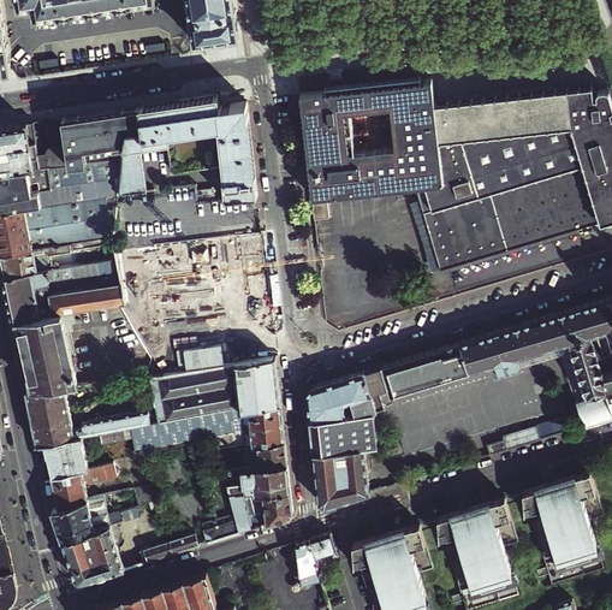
[(13,0),(16,13),(30,11),(33,24),(153,7),(152,0),(13,0)]
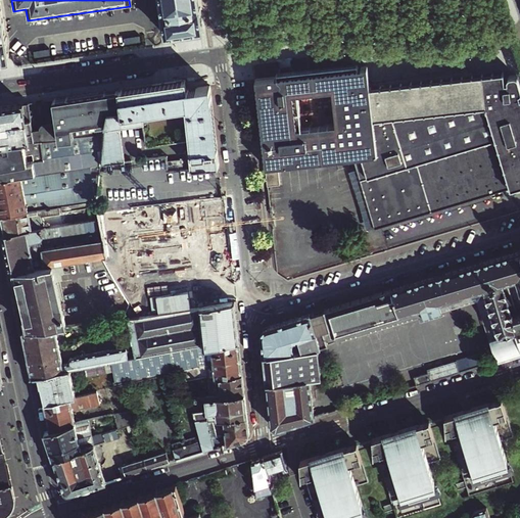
[(158,0),(161,18),(159,18),(162,39),(163,41),(164,41),(164,42),(200,36),(200,35),(202,35),(199,12),(198,12),(196,0),(158,0)]
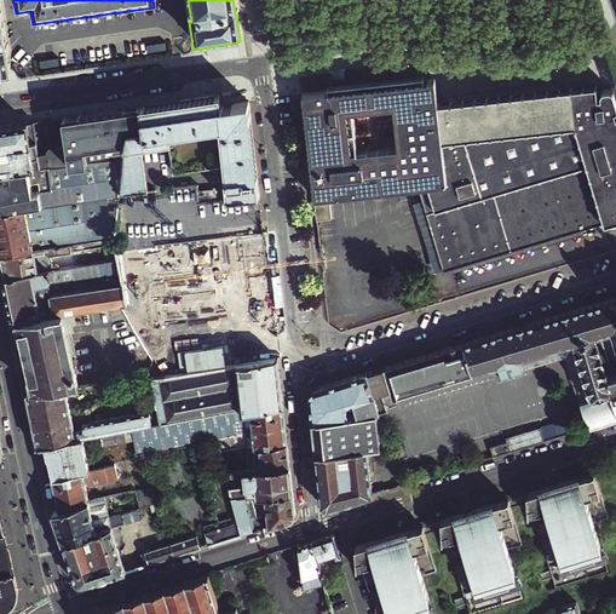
[(0,78),(7,76),(7,75),(10,75),(9,73),(5,50),(0,21),(0,78)]
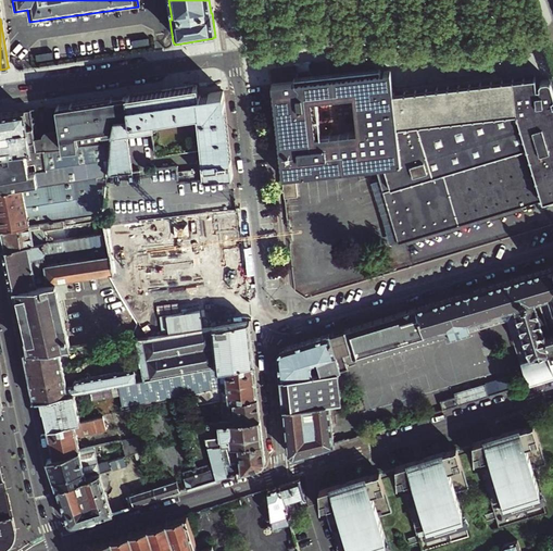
[(398,170),(390,98),(388,76),(312,86),(311,85),(309,80),(296,82),(294,86),(294,87),(293,88),(269,90),(280,183),(293,182),(381,172),(398,170)]
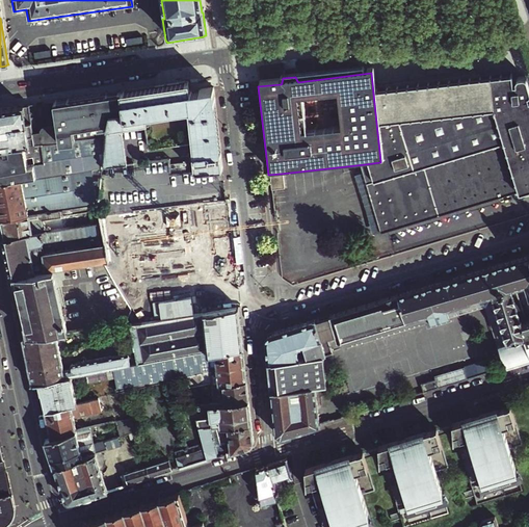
[(380,162),(365,164),(384,227),(514,187),(517,194),(518,198),(528,193),(528,104),(527,105),(526,101),(527,100),(528,99),(528,97),(526,89),(525,84),(524,83),(522,82),(520,82),(518,83),(516,83),(514,85),(514,86),(513,88),(510,88),(509,79),(373,94),(380,162)]
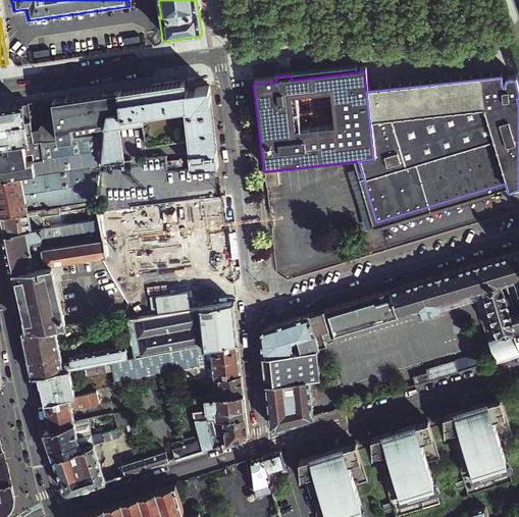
[(143,145),(187,140),(185,117),(184,94),(183,86),(117,95),(117,111),(105,113),(102,141),(99,167),(112,166),(117,126),(141,123),(143,145)]
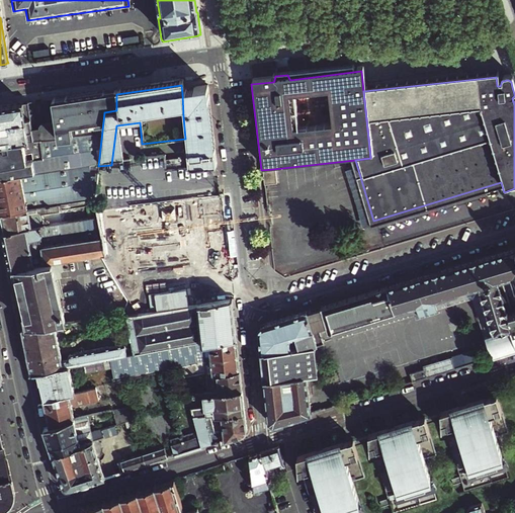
[(183,116),(185,139),(187,162),(187,172),(208,169),(215,168),(205,89),(182,93),(183,116)]
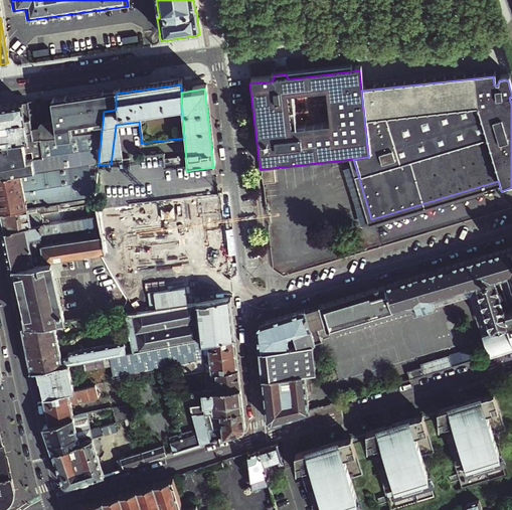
[(30,133),(32,144),(101,139),(104,112),(116,110),(116,94),(50,103),(53,126),(40,128),(37,130),(38,132),(30,133)]
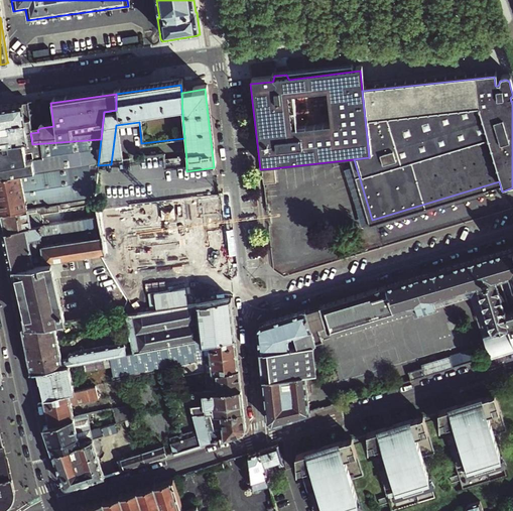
[(21,145),(32,144),(30,133),(27,106),(0,110),(0,138),(19,135),(21,145)]
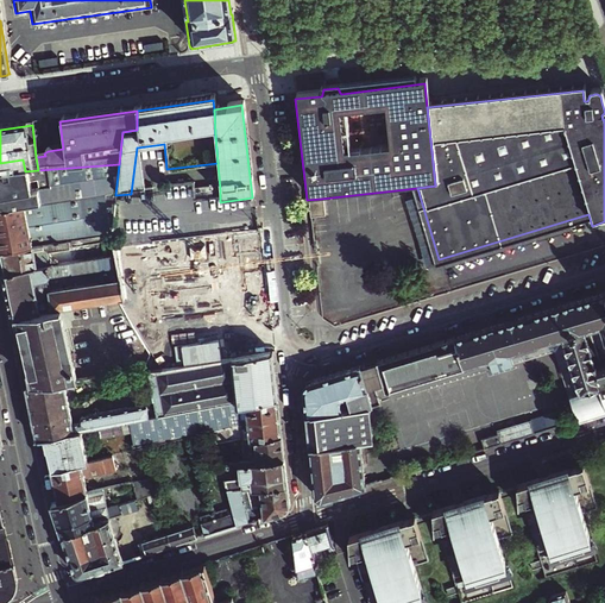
[(23,159),(0,163),(0,187),(48,181),(25,171),(23,159)]
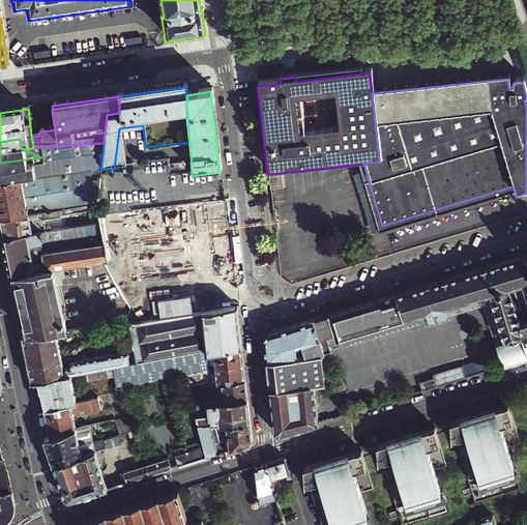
[(104,143),(33,148),(22,149),(41,157),(42,169),(34,170),(33,170),(34,182),(21,183),(25,204),(30,203),(32,219),(56,215),(95,209),(100,170),(104,143)]
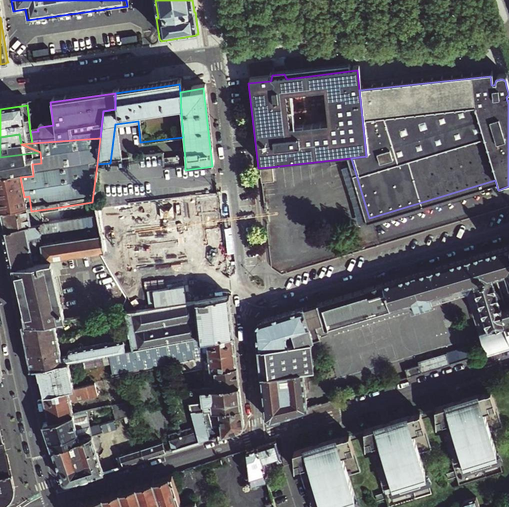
[(0,168),(26,165),(25,157),(32,156),(33,164),(41,163),(40,152),(0,157),(0,168)]
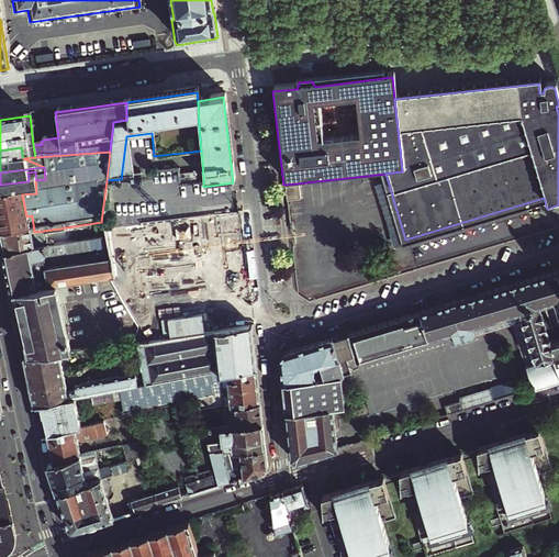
[(405,240),(386,174),(378,176),(400,249),(546,205),(544,198),(405,240)]
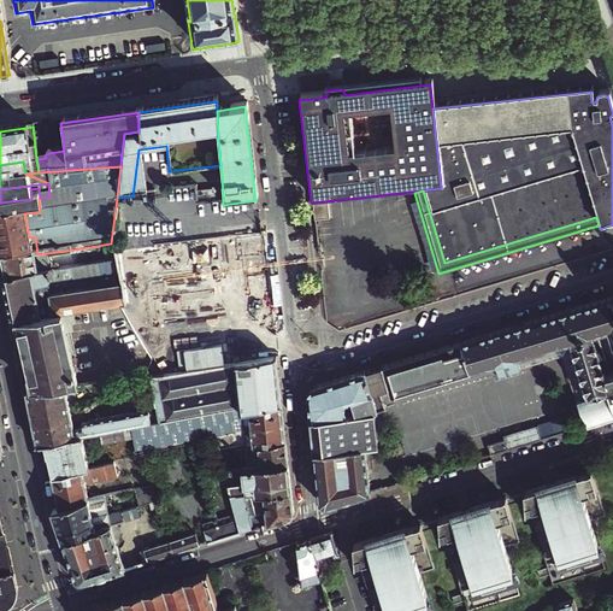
[(223,193),(207,195),(208,206),(223,205),(223,193)]
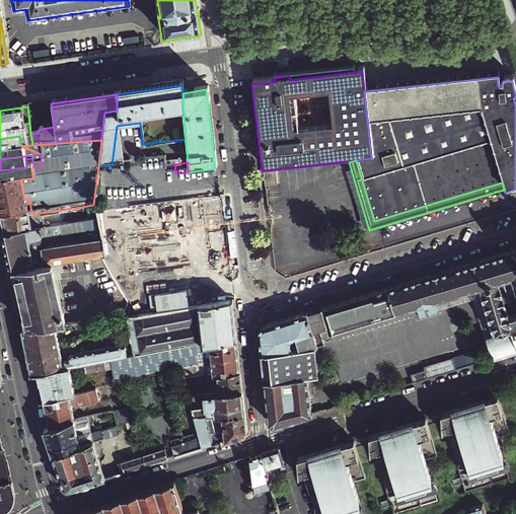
[(174,164),(163,165),(164,174),(175,173),(174,164)]
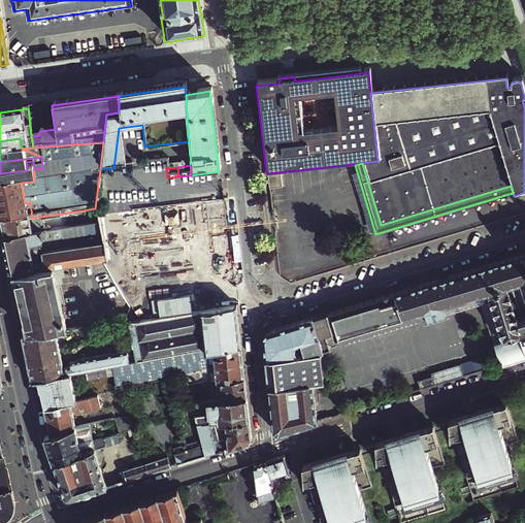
[(27,170),(0,173),(0,186),(21,183),(34,182),(33,169),(27,170)]
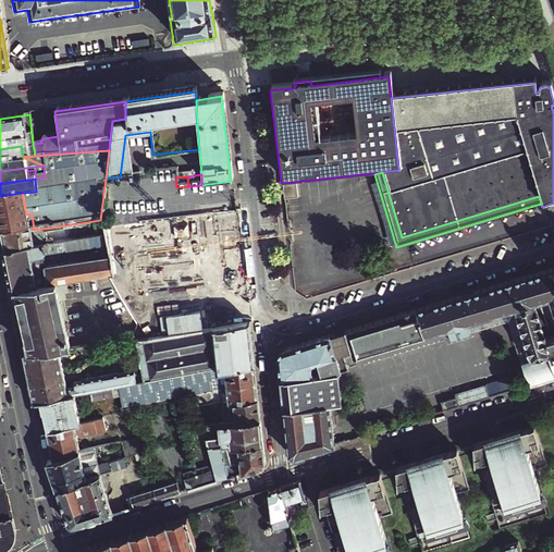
[(296,201),(294,182),(281,183),(283,203),(296,201)]
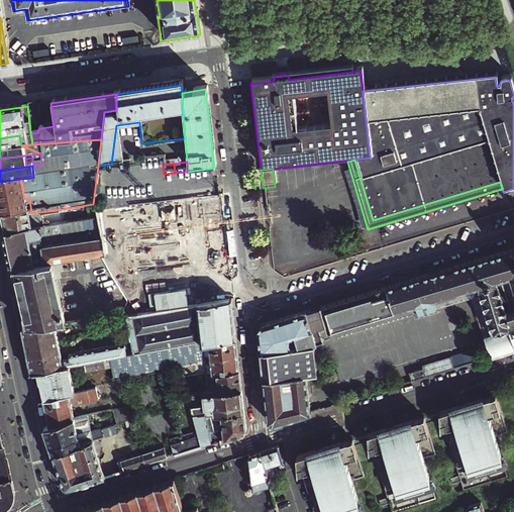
[(20,179),(0,182),(0,218),(31,213),(29,198),(24,199),(20,179)]
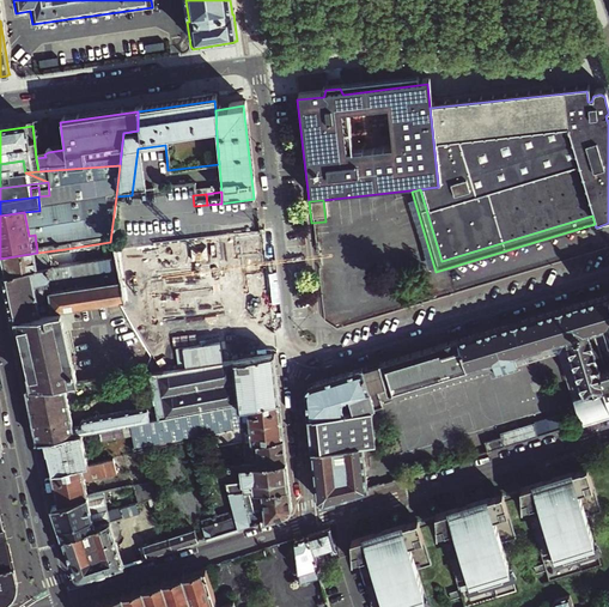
[(65,249),(65,256),(104,252),(107,265),(114,263),(113,254),(110,242),(65,249)]
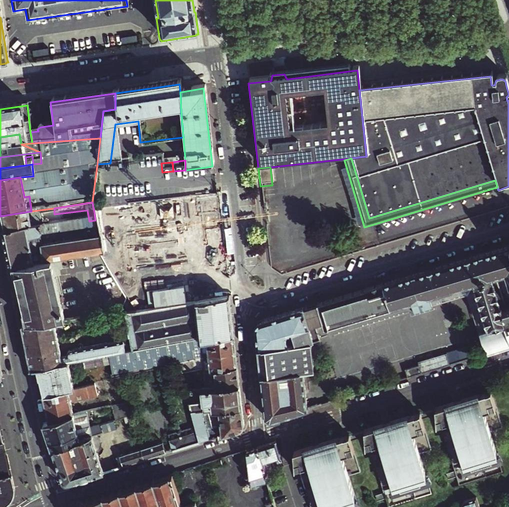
[(0,222),(2,234),(35,229),(35,224),(31,225),(29,218),(34,217),(54,214),(54,208),(31,211),(0,216),(0,222)]
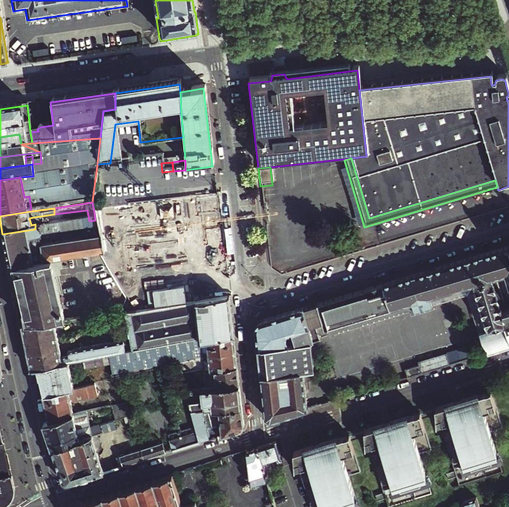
[(89,221),(79,222),(80,233),(96,230),(95,220),(89,221)]
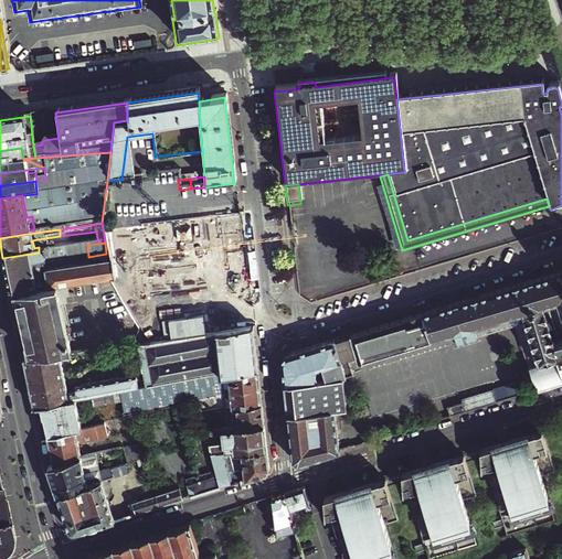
[(32,267),(43,266),(45,262),(64,259),(65,258),(65,256),(70,255),(70,254),(69,248),(39,253),(2,258),(1,258),(10,299),(13,298),(53,291),(107,282),(110,281),(108,264),(44,273),(33,275),(32,267)]
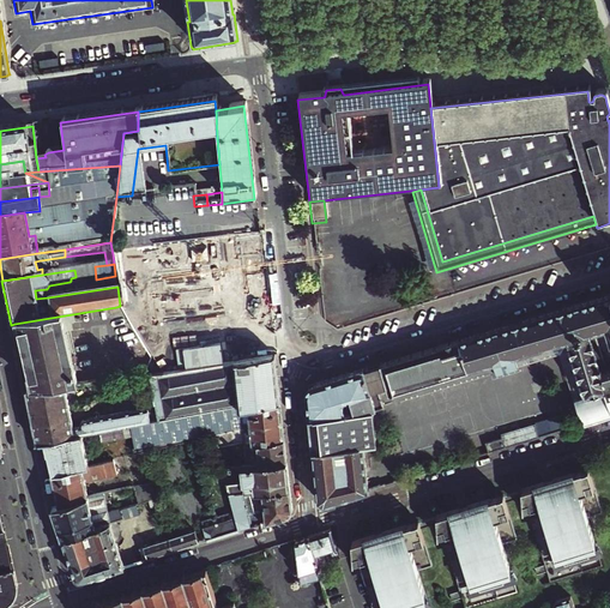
[(48,298),(47,289),(35,290),(36,299),(48,298)]
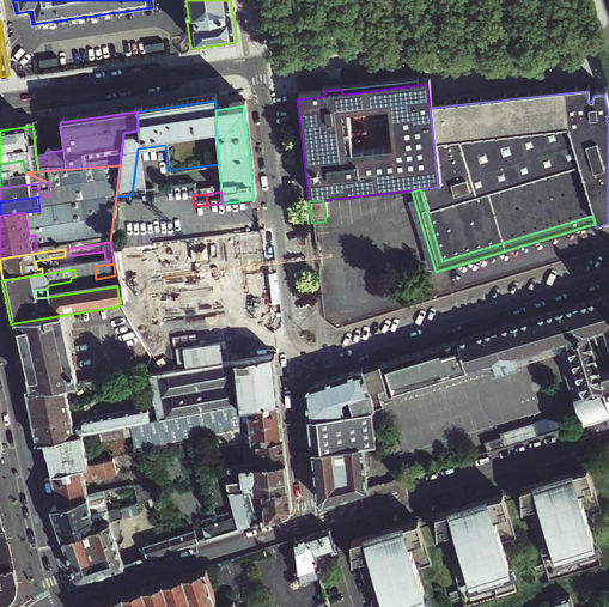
[(608,302),(608,299),(377,369),(387,400),(488,369),(493,383),(515,376),(513,372),(511,363),(562,346),(582,402),(589,426),(608,419),(608,302)]
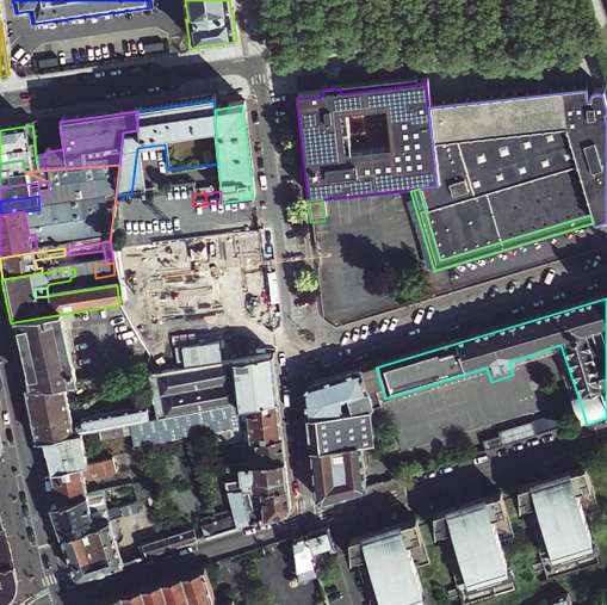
[(74,387),(57,315),(14,322),(30,391),(63,388),(74,387)]
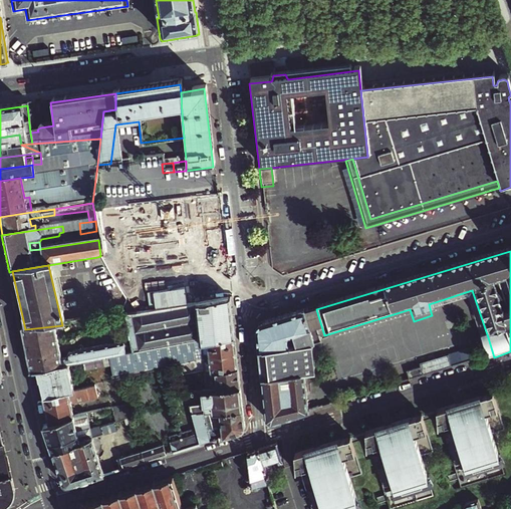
[(479,340),(488,337),(472,290),(429,304),(431,312),(466,301),(479,340)]
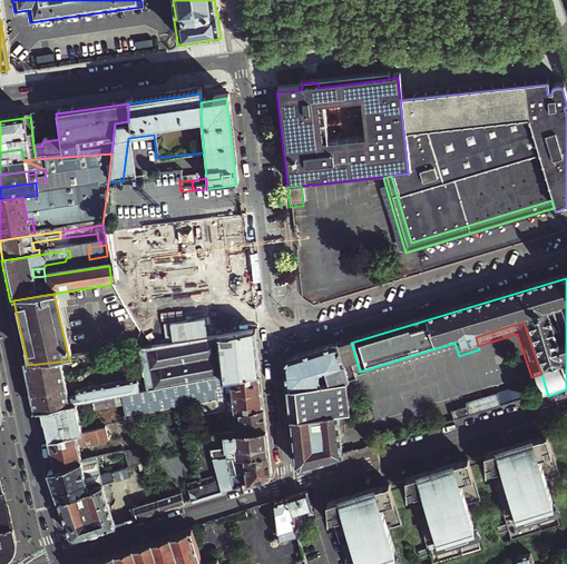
[(253,334),(147,352),(140,353),(145,392),(146,395),(220,381),(221,385),(231,383),(258,376),(253,334)]
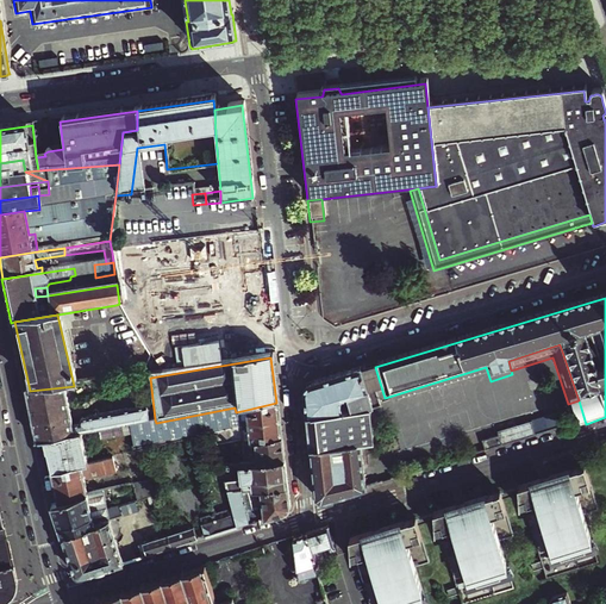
[(374,446),(368,413),(379,410),(374,394),(366,397),(358,373),(308,387),(301,396),(313,502),(319,506),(366,492),(361,448),(374,446)]
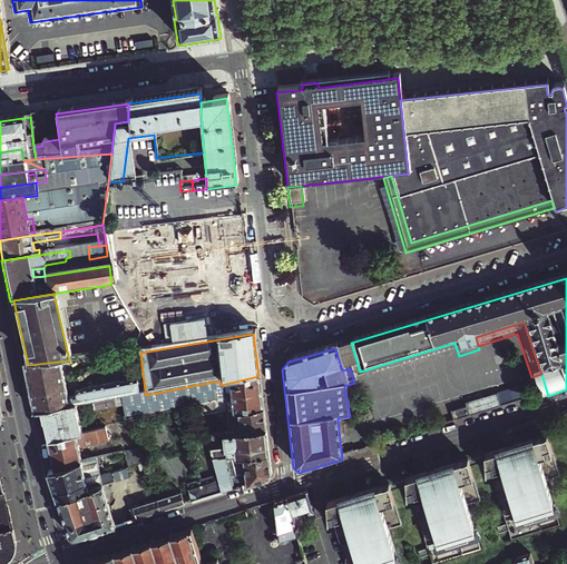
[(66,401),(59,362),(28,365),(22,366),(33,417),(40,415),(68,411),(67,404),(66,401)]
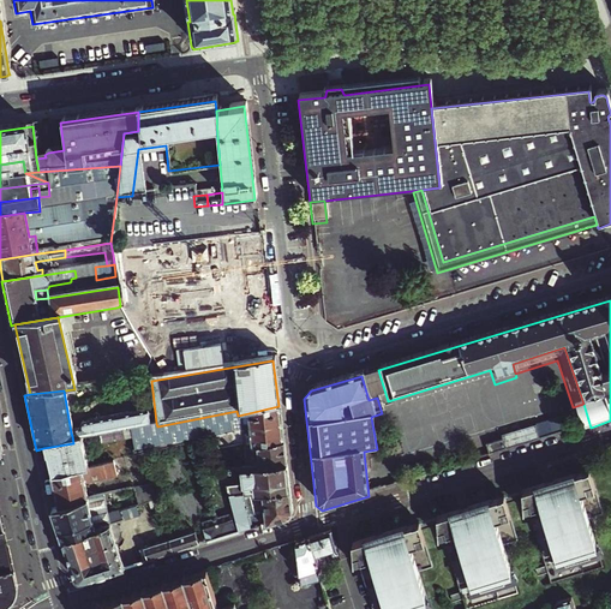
[(244,455),(257,451),(282,441),(279,406),(249,413),(250,422),(246,422),(247,436),(241,437),(243,447),(244,455)]
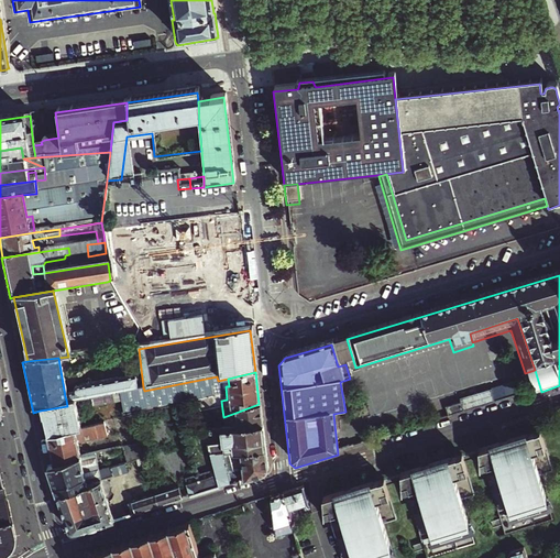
[(217,376),(144,391),(135,393),(120,395),(124,420),(198,402),(220,396),(221,401),(227,400),(226,386),(229,386),(228,379),(218,381),(217,376)]
